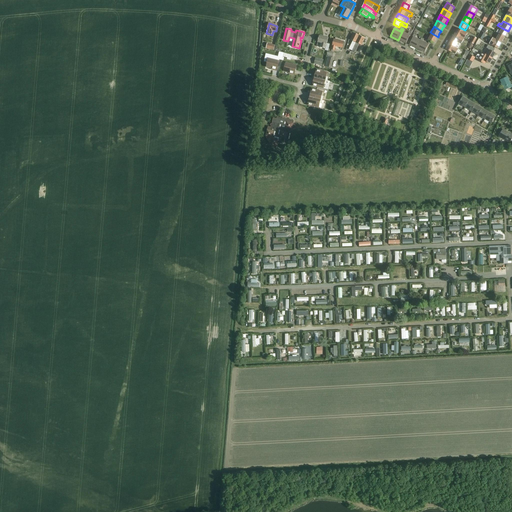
[(498,30),(497,33),(499,34),(504,37),(508,31),(502,28),(501,31),(498,30)]
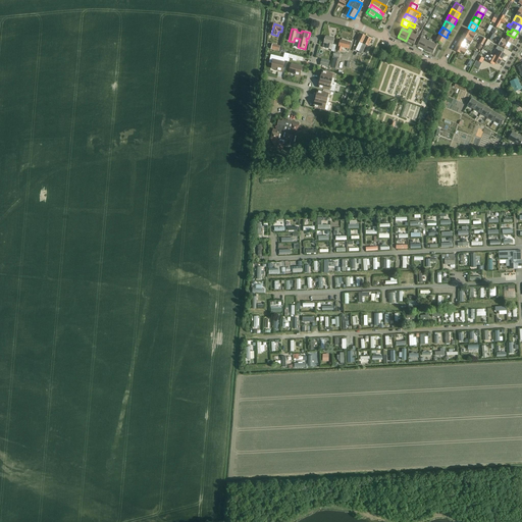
[(420,34),(417,33),(416,35),(411,33),(412,30),(411,30),(406,41),(414,45),(418,37),(420,34)]
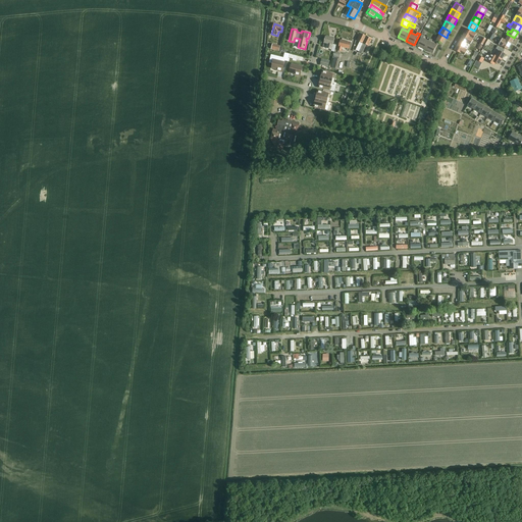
[(467,30),(464,35),(475,41),(477,38),(475,37),(476,35),(467,30)]
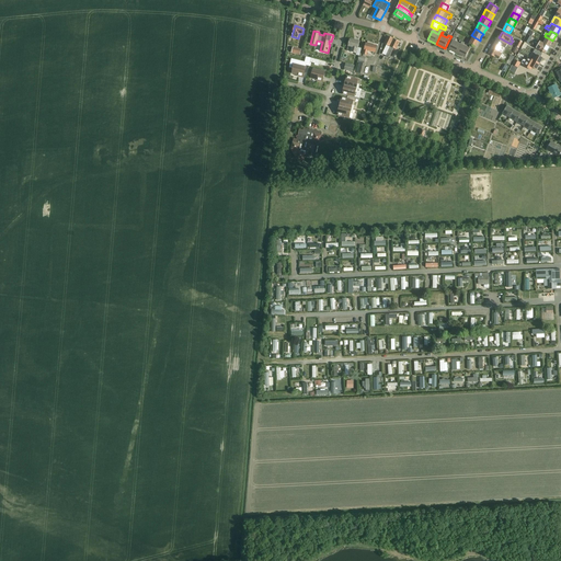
[(471,35),(468,42),(476,46),(478,43),(480,41),(471,35)]
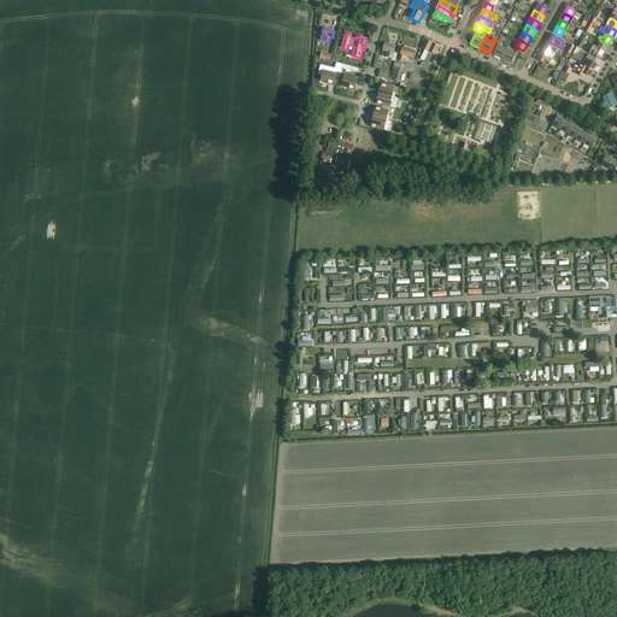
[(424,62),(433,43),(427,40),(422,48),(425,50),(421,59),(424,62)]
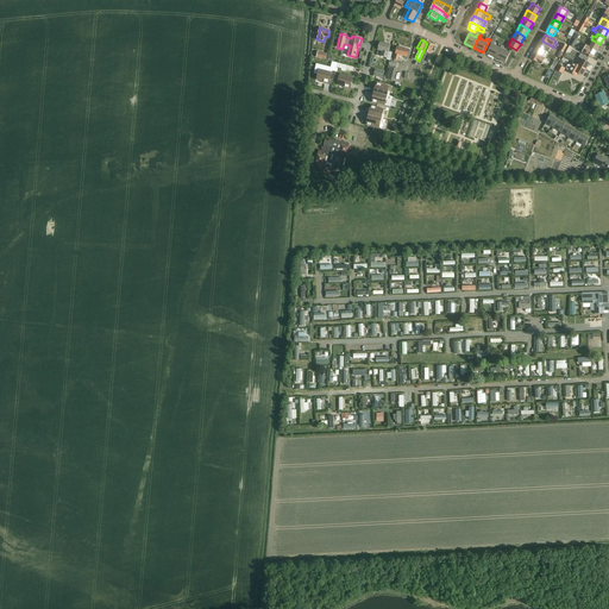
[(495,43),(495,42),(493,41),(490,44),(491,44),(487,54),(496,58),(502,45),(501,45),(500,48),(494,45),(495,43)]
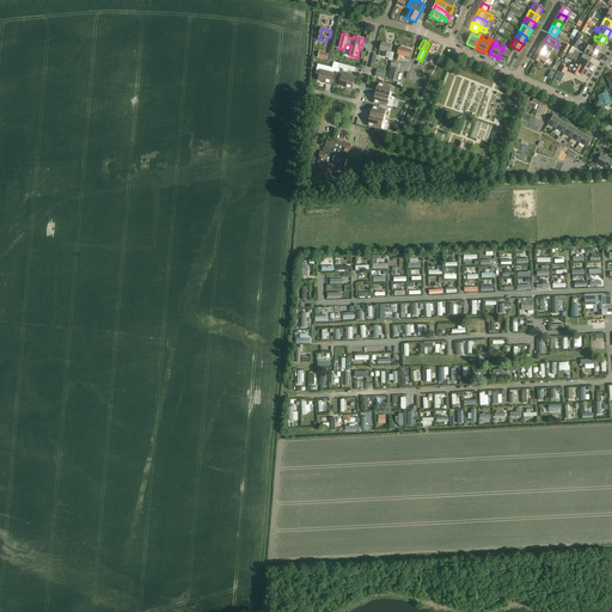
[(544,41),(540,47),(548,50),(551,53),(555,47),(557,48),(544,41)]
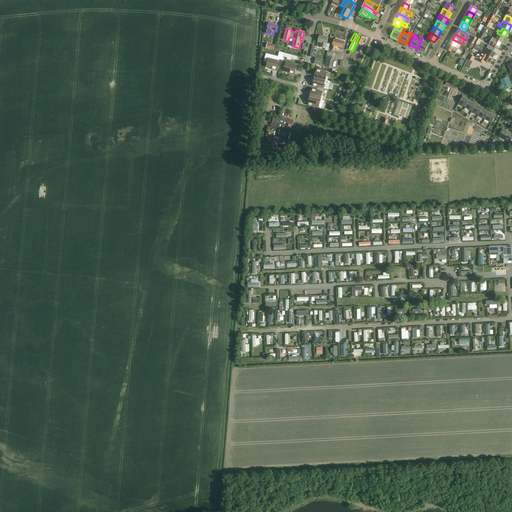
[(499,34),(496,40),(501,43),(504,37),(499,34)]
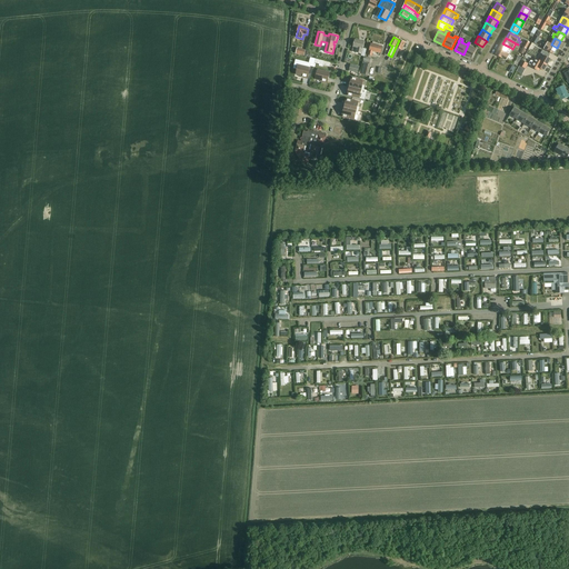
[(361,56),(365,57),(367,49),(363,49),(365,42),(355,40),(353,47),(357,48),(356,52),(361,55),(361,56)]
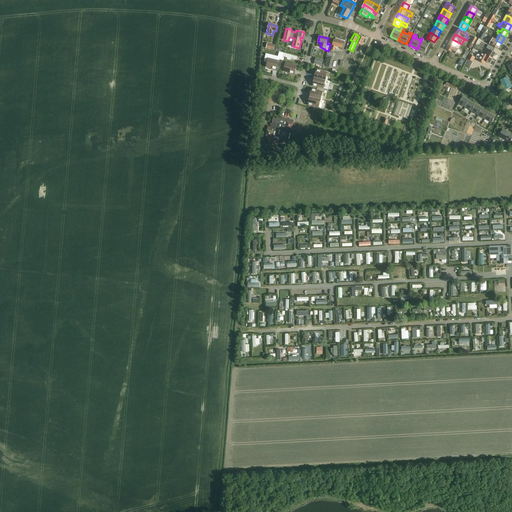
[(359,36),(352,51),(355,52),(359,44),(361,46),(365,38),(359,36)]
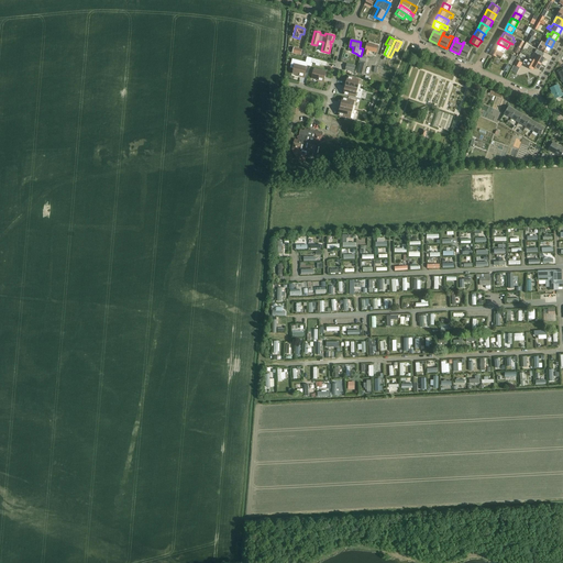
[(464,42),(459,54),(467,57),(471,48),(465,46),(466,43),(464,42)]
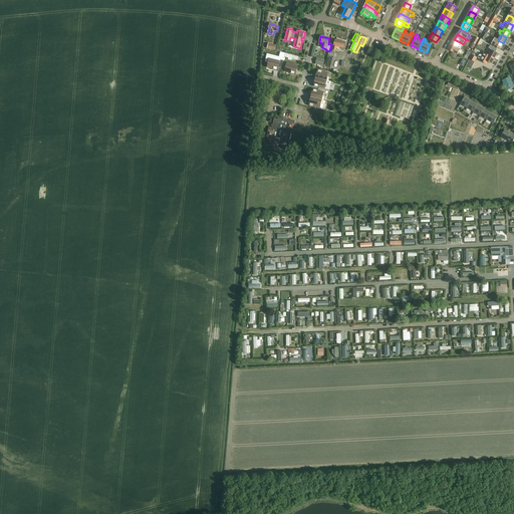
[(454,39),(451,44),(457,48),(459,49),(460,47),(458,46),(460,42),(454,39)]
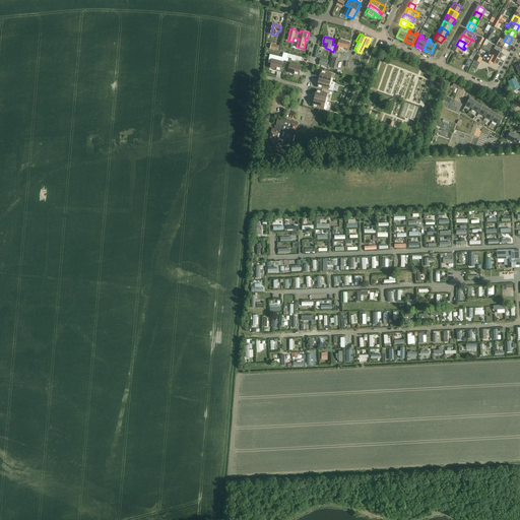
[(501,40),(497,46),(506,50),(509,44),(504,41),(501,40)]
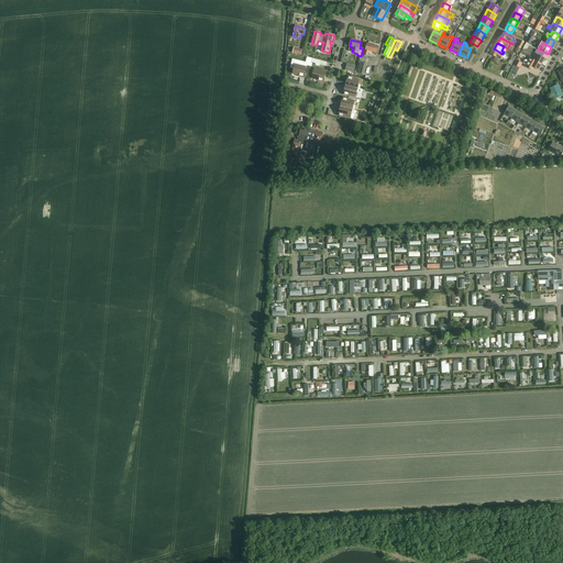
[(370,51),(376,53),(378,46),(367,44),(364,56),(367,57),(370,51)]
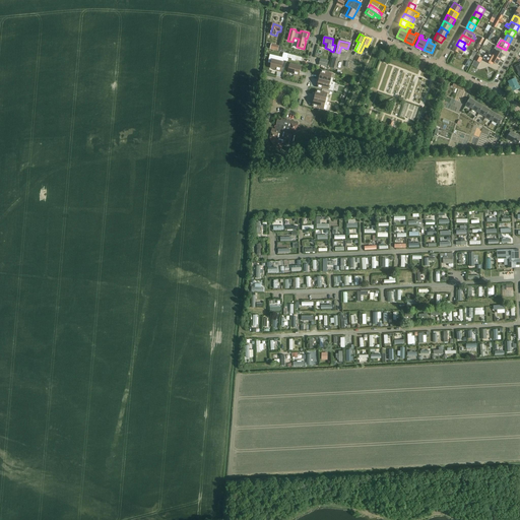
[(456,45),(453,51),(462,56),(463,53),(466,55),(467,52),(464,50),(462,49),(456,45)]
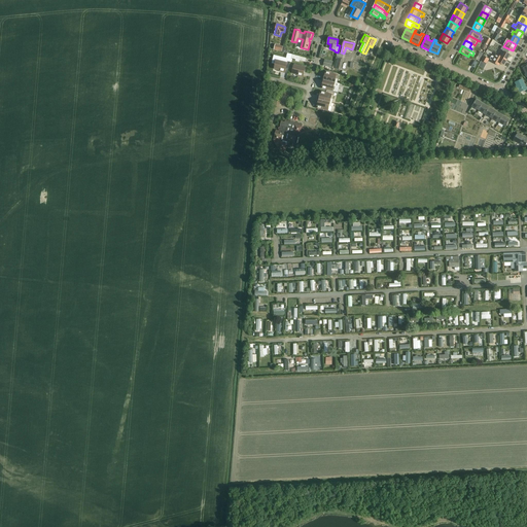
[(498,56),(506,61),(510,55),(507,54),(510,50),(502,46),(500,49),(502,51),(501,54),(500,54),(498,56)]
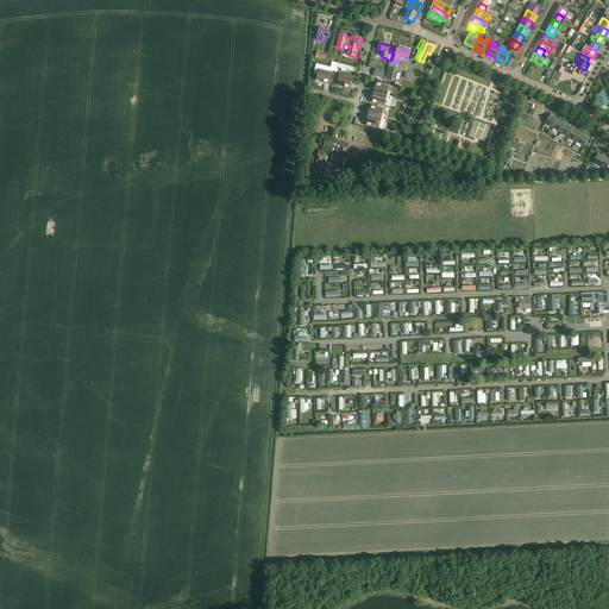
[(387,80),(394,82),(396,70),(395,69),(397,63),(389,61),(388,68),(390,68),(387,80)]
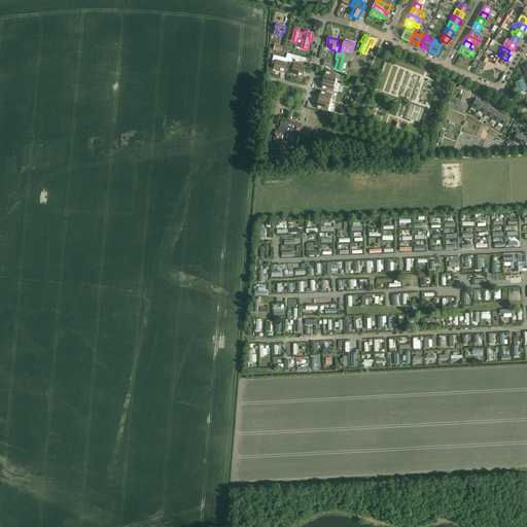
[(462,54),(460,59),(473,66),(476,60),(462,54)]
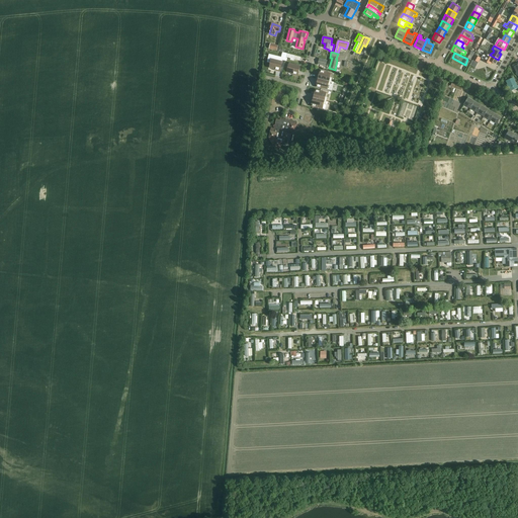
[(498,60),(490,55),(487,54),(486,56),(484,56),(483,56),(482,58),(482,59),(484,60),(483,61),(491,65),(492,63),(495,65),(498,60)]
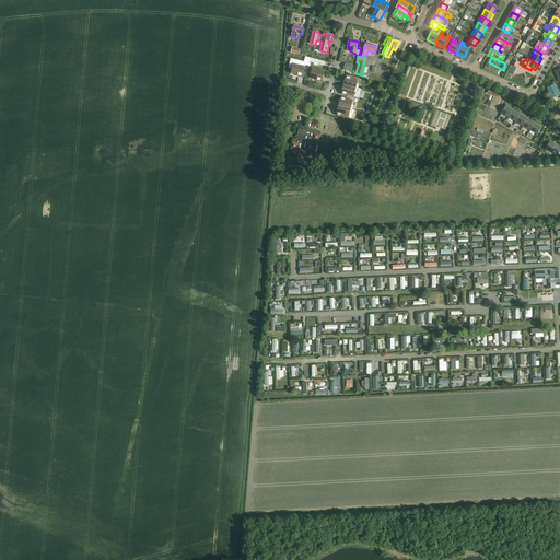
[(293,69),(292,73),(298,74),(298,77),(303,78),(304,72),(303,71),(304,67),(304,65),(304,62),(294,60),(293,65),(295,65),(294,68),(293,68),(293,69)]
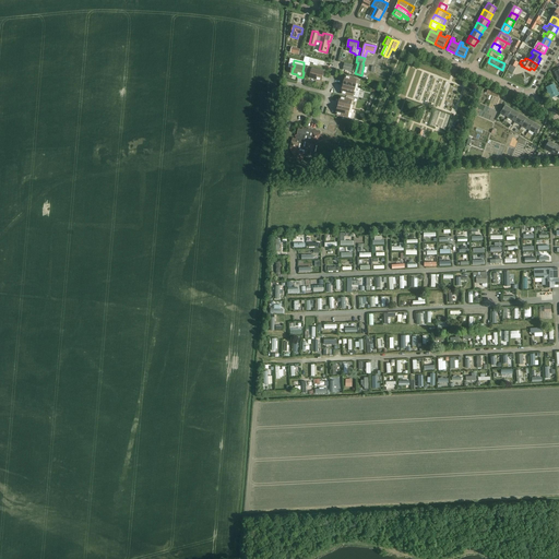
[(343,70),(351,72),(353,66),(344,63),(343,70)]
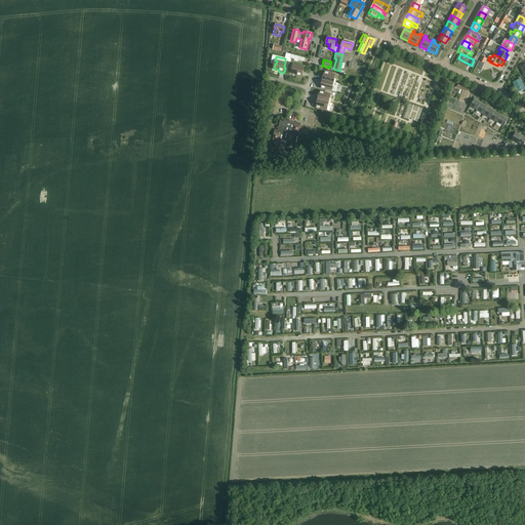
[(480,69),(493,74),(495,69),(482,64),(480,69)]
